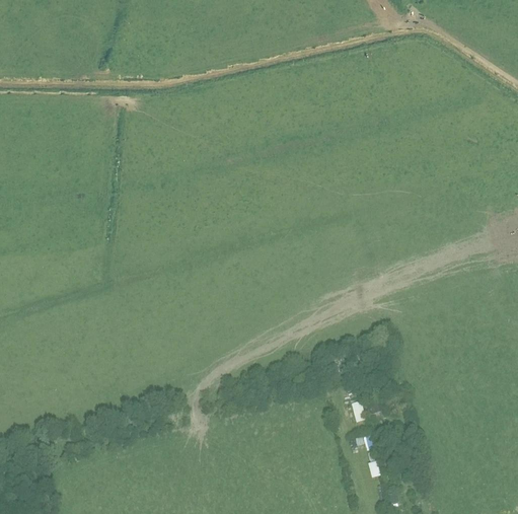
[(369,400),(372,412),(385,408),(381,396),(369,400)]
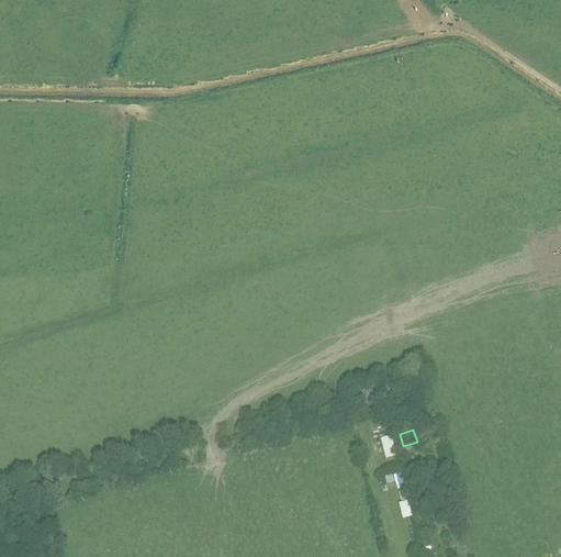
[(380,436),(385,457),(396,455),(391,434),(380,436)]
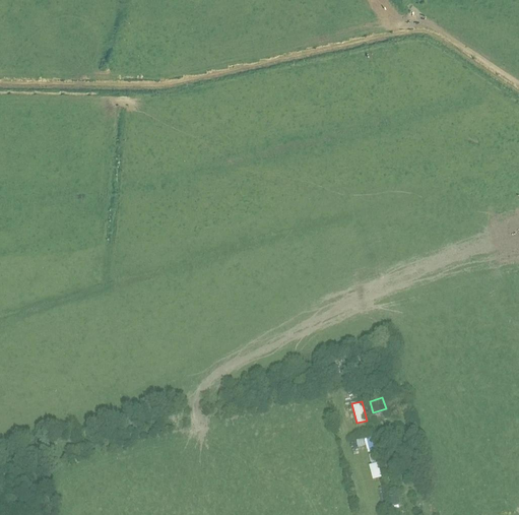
[(373,436),(365,436),(368,459),(375,459),(373,436)]
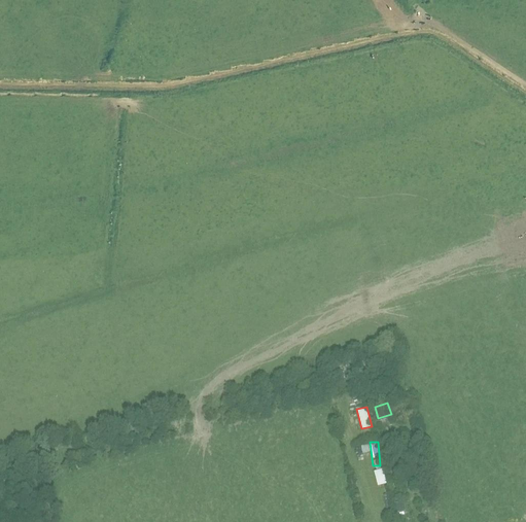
[(398,468),(390,471),(392,480),(400,478),(398,468)]
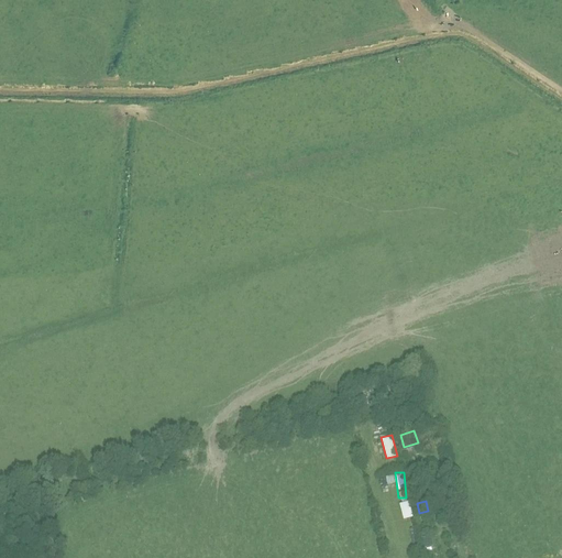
[(430,532),(421,534),(423,544),(432,542),(430,532)]
